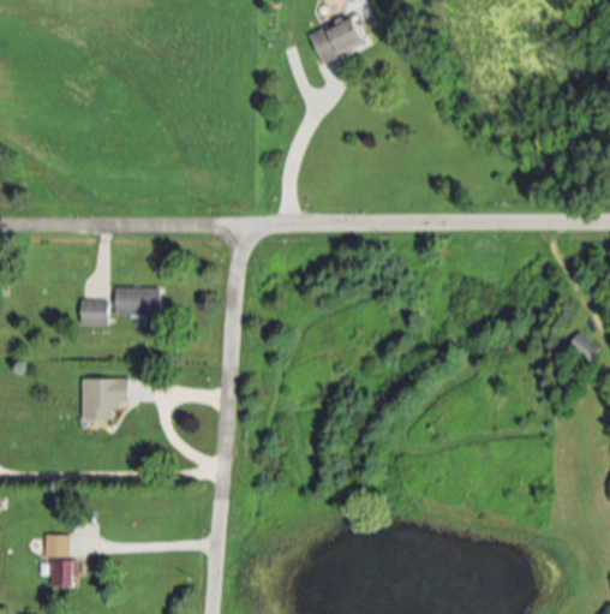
[(310,36),(322,63),(366,42),(354,16),(310,36)]
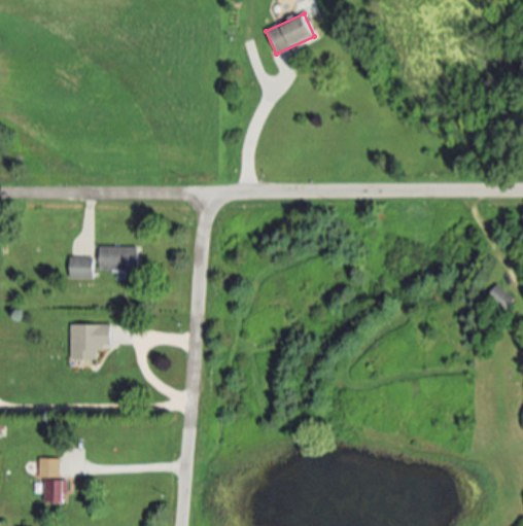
[(137,246),(99,245),(98,269),(137,270),(137,246)]
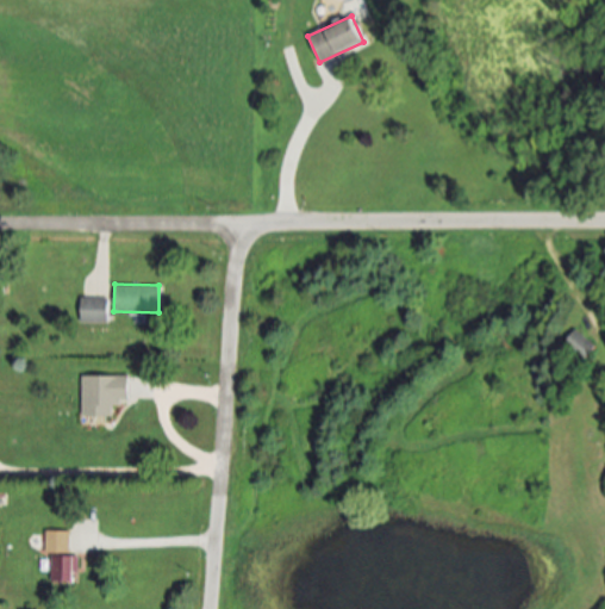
[(106,298),(80,297),(79,321),(106,322),(106,298)]
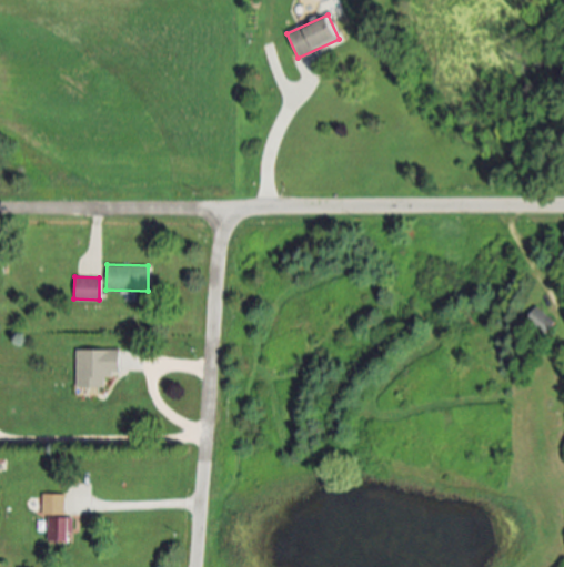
[(542,335),(555,322),(537,306),(525,320),(542,335)]
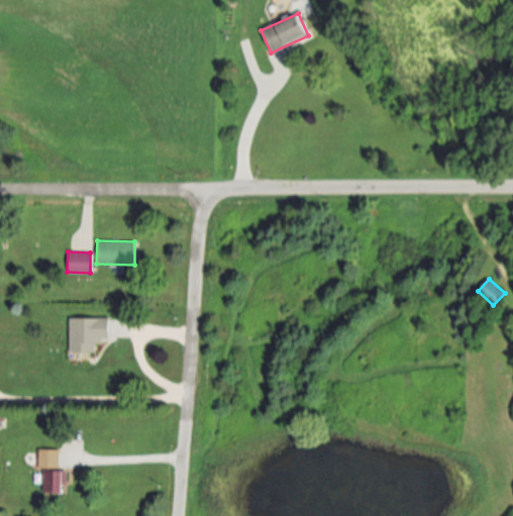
[(68,352),(94,352),(94,340),(108,340),(108,317),(68,318),(68,352)]
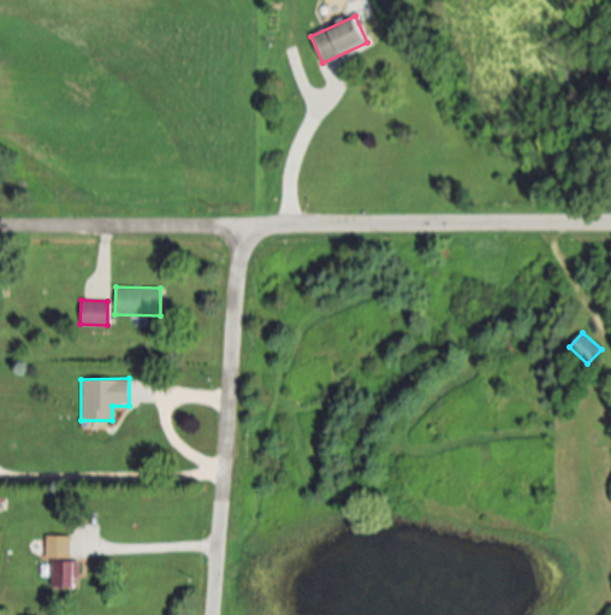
[(69,557),(67,536),(42,536),(43,559),(69,557)]
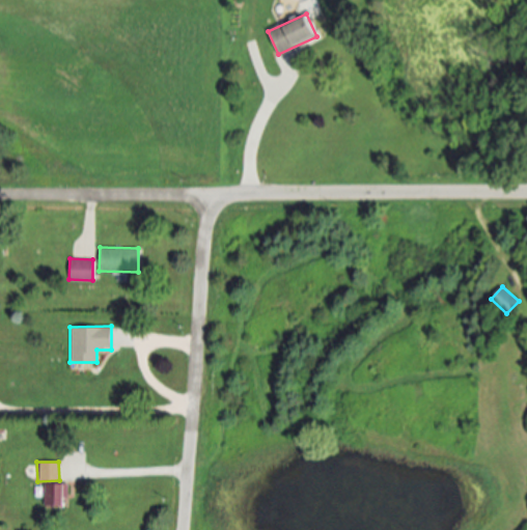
[(64,483),(44,482),(43,505),(63,506),(64,483)]
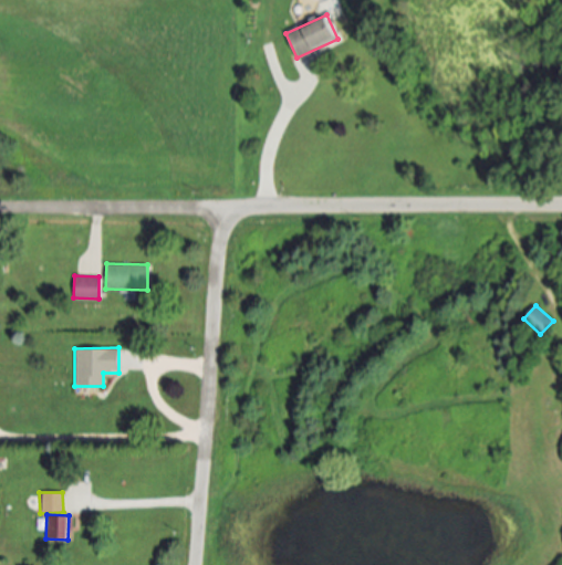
All buildings are outlined.
